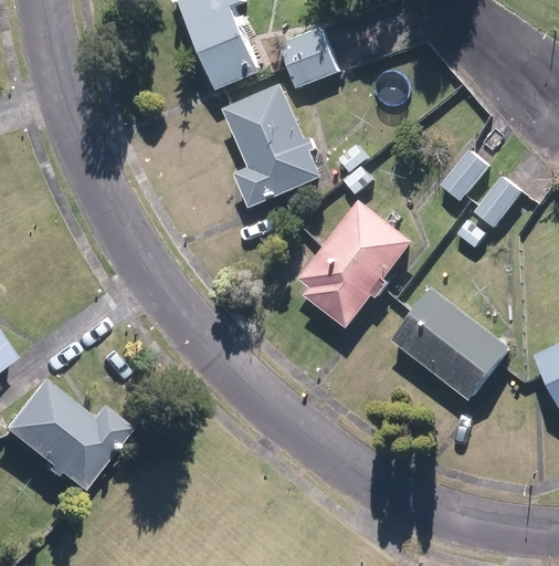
[(177,0),(215,91),(259,73),(231,6),(241,1),(240,0),(177,0)]
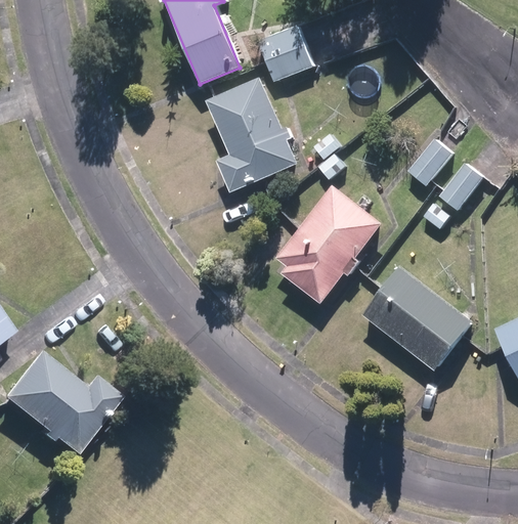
[(256,41),(264,61),(303,45),(296,26),(256,41)]
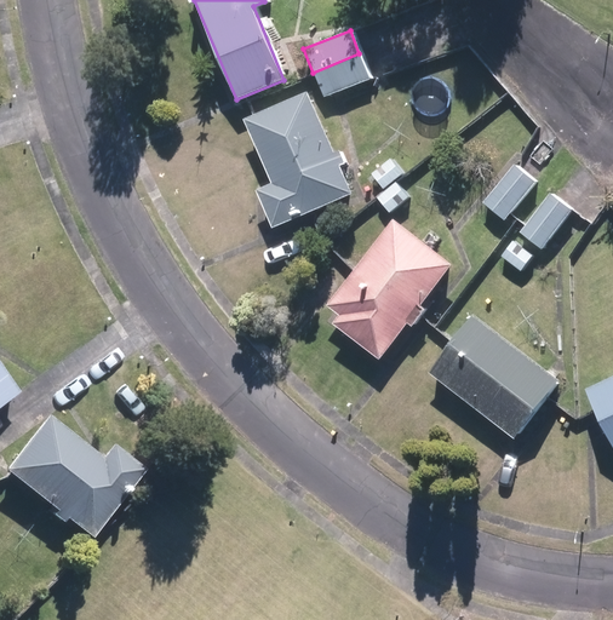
[(359,53),(313,73),(322,97),(368,79),(359,53)]
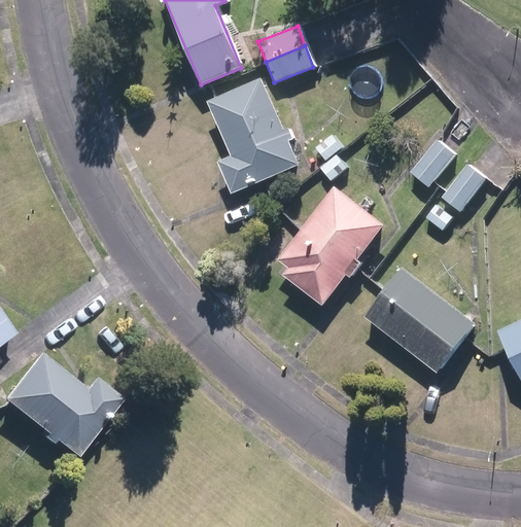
[(217,162),(231,191),(298,164),(287,141),(291,138),(286,129),(283,130),(262,78),(207,101),(231,155),(217,162)]
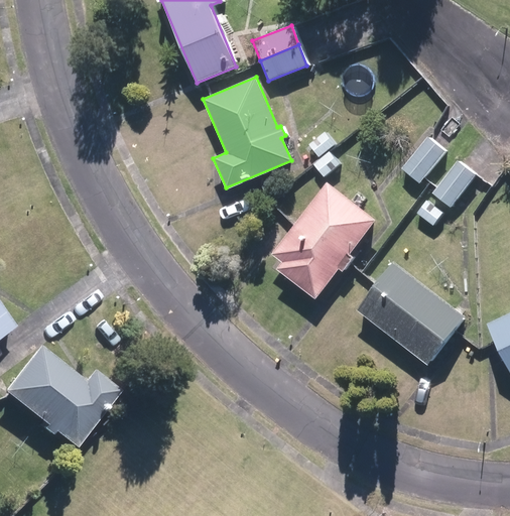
[(306,144),(316,157),(332,144),(322,132),(306,144)]
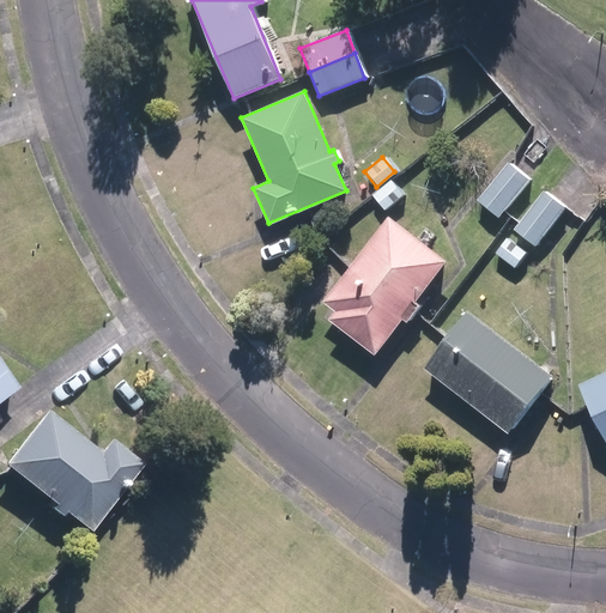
[(496,217),(526,180),(505,163),(476,200),(496,217)]
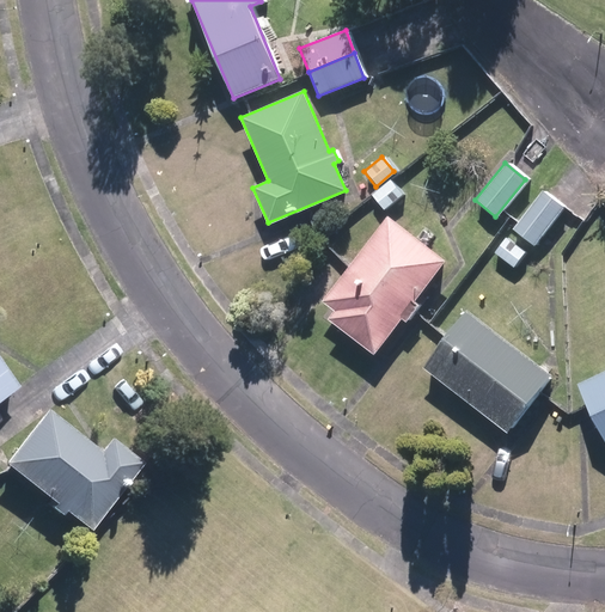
[(368,195),(382,210),(399,195),(387,179),(368,195)]
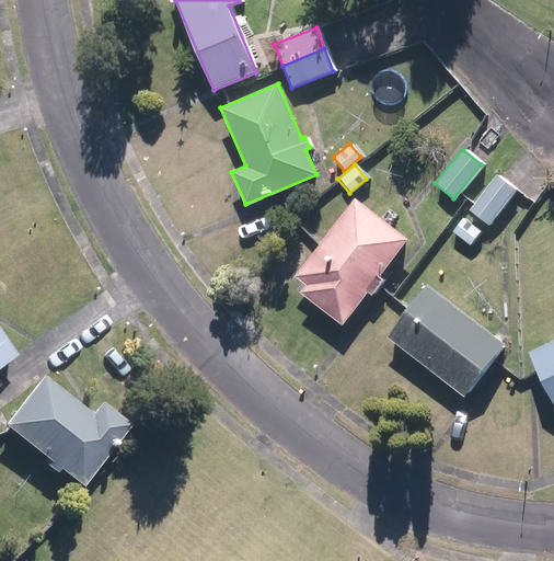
[(486,225),(514,190),(495,174),(468,210),(486,225)]
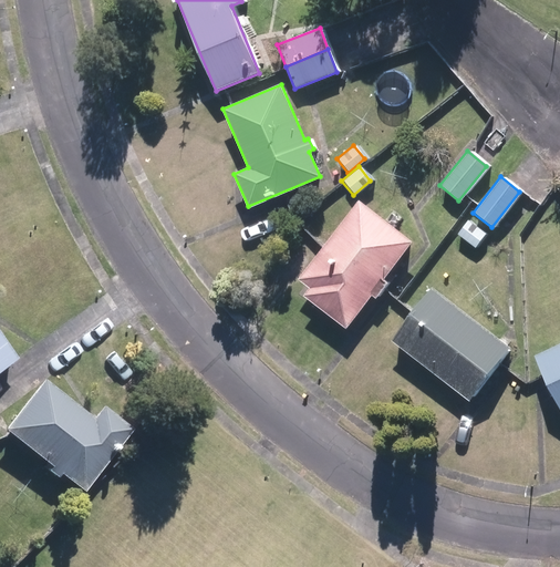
[(303,296),(345,329),(372,296),(375,298),(387,282),(383,279),(412,243),(359,200),(297,280),(309,289),(303,296)]
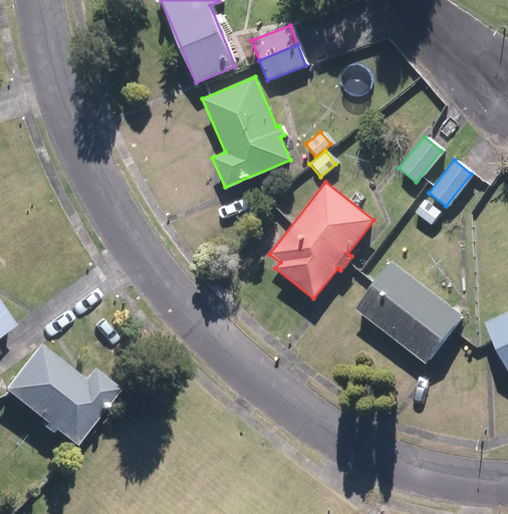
[(423,199),(413,212),(429,224),(439,211),(423,199)]
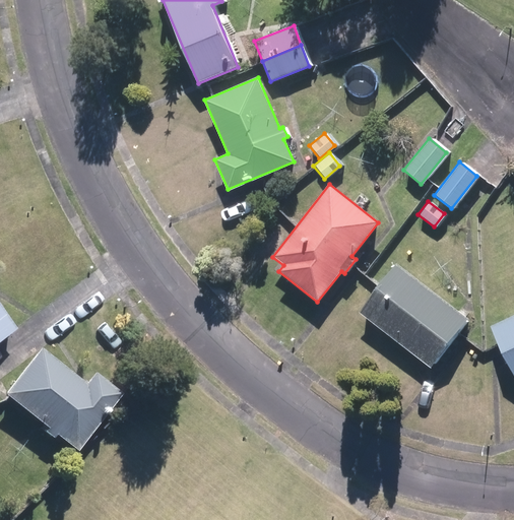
[(397,263),(359,313),(430,368),(469,319),(397,263)]
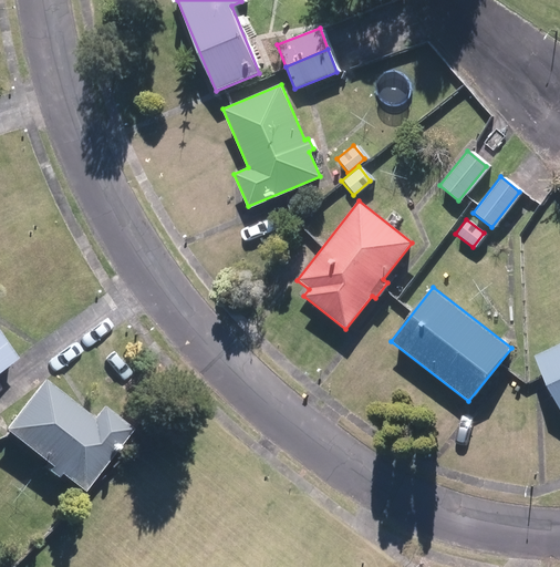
[(559,343),(535,356),(559,409),(559,343)]
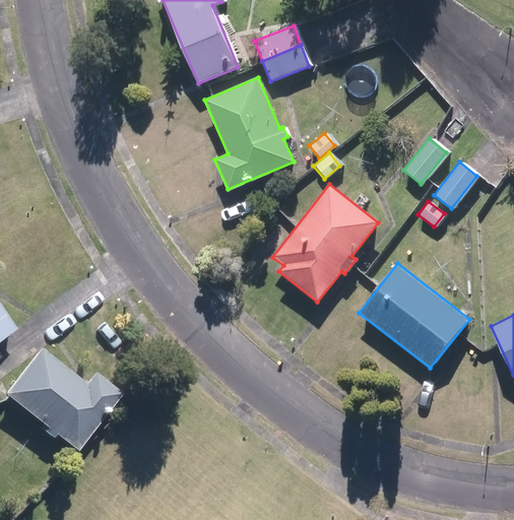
[(36,348),(1,393),(44,427),(40,431),(49,438),(52,434),(72,449),(117,393),(90,373),(81,383),(36,348)]
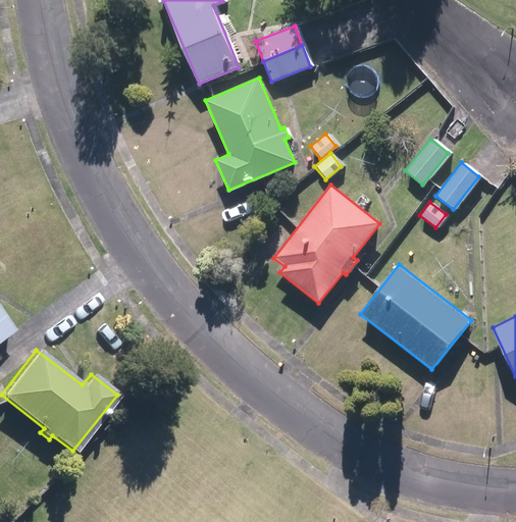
All buildings are outlined.
